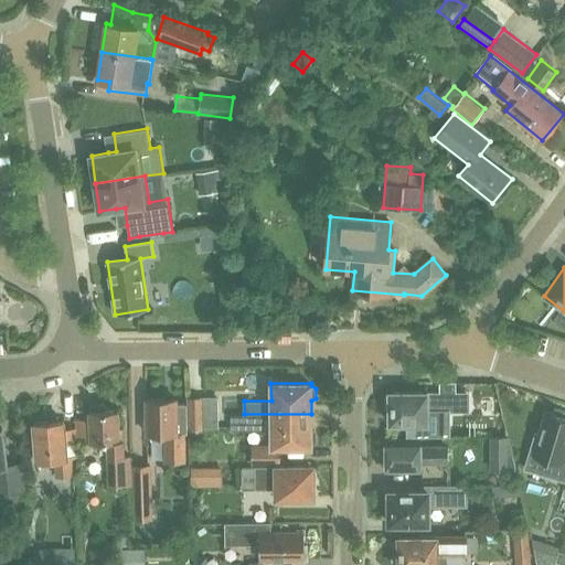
[(457,392),(428,392),(428,391),(388,391),(388,394),(384,397),(384,407),(388,409),(390,423),(428,423),(428,412),(457,412),(468,412),(468,394),(457,394),(457,392)]
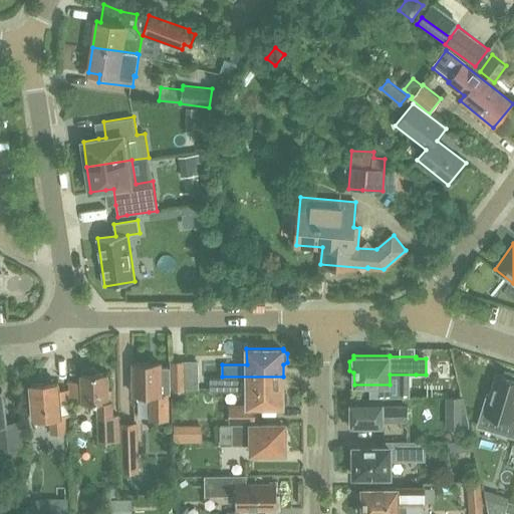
[(162,392),(161,362),(133,362),(133,395),(150,395),(150,407),(169,407),(169,392),(162,392)]
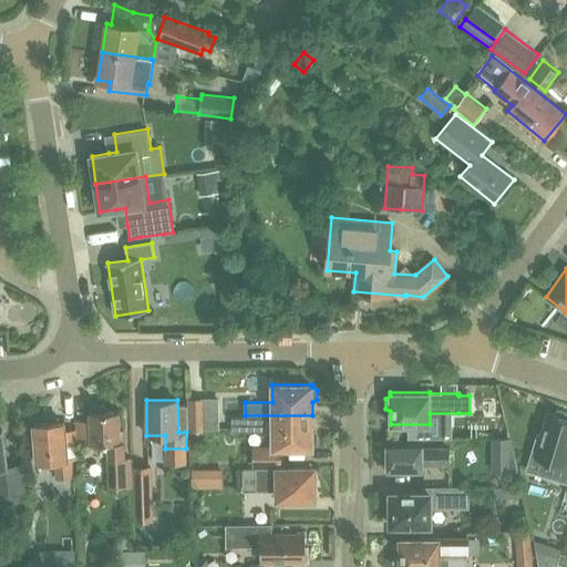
[(205,400),(188,400),(189,434),(205,434),(205,400)]
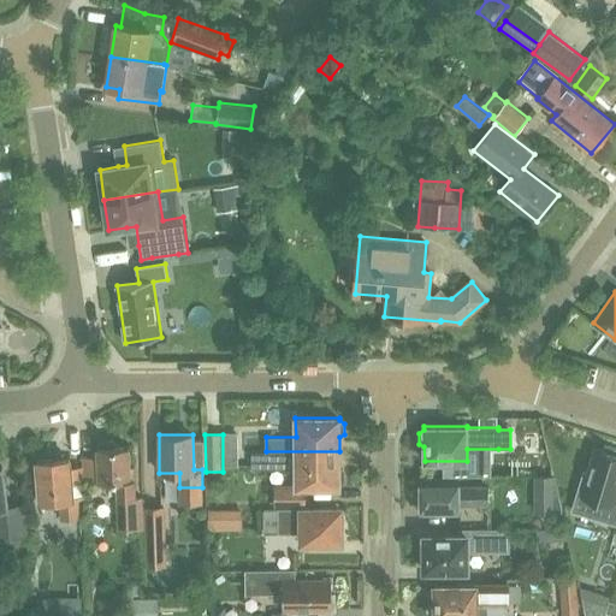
[(584,472),(578,490),(582,491),(581,496),(600,502),(596,519),(615,525),(615,496),(615,448),(604,445),(603,449),(596,448),(588,473),(584,472)]
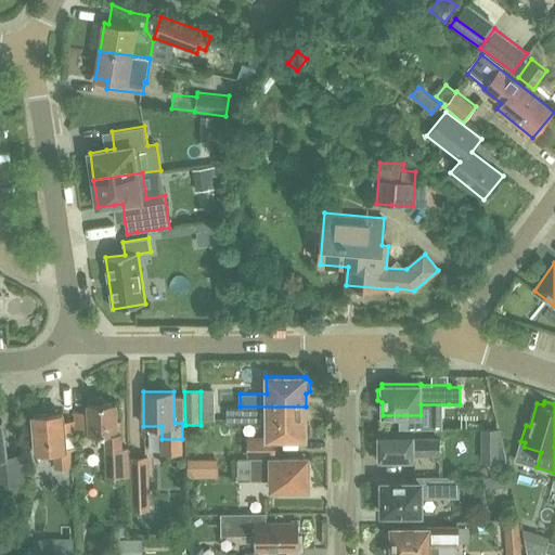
[(75,420),(76,434),(104,433),(106,477),(130,476),(129,447),(123,447),(121,420),(117,420),(117,402),(88,403),(88,411),(74,411),(75,420)]
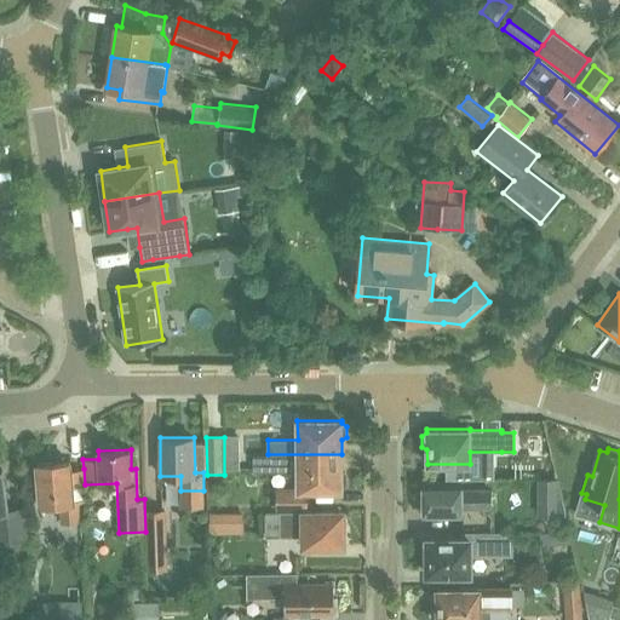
[(287,507),(308,507),(309,491),(342,489),(342,486),(346,483),(346,472),(342,469),(342,454),(268,454),(253,455),(253,471),(298,472),(298,487),(276,487),(276,509),(287,509),(287,507)]
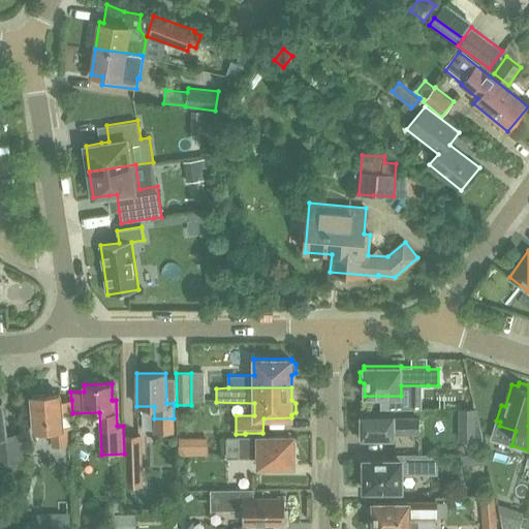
[(71,400),(61,401),(60,393),(31,396),(34,431),(51,429),(52,446),(69,444),(68,428),(73,427),(72,413),(71,400)]
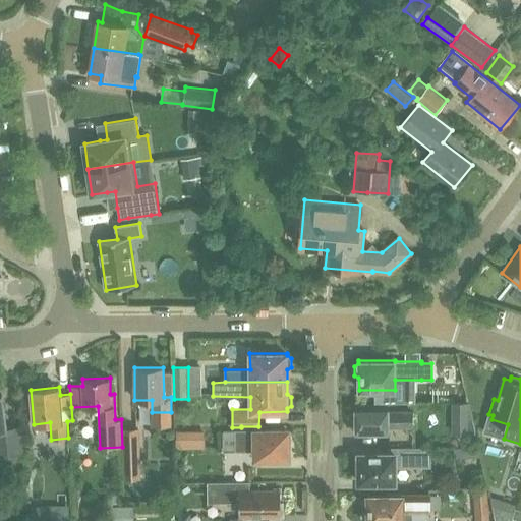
[(7,427),(2,394),(0,394),(0,457),(24,454),(20,425),(7,427)]
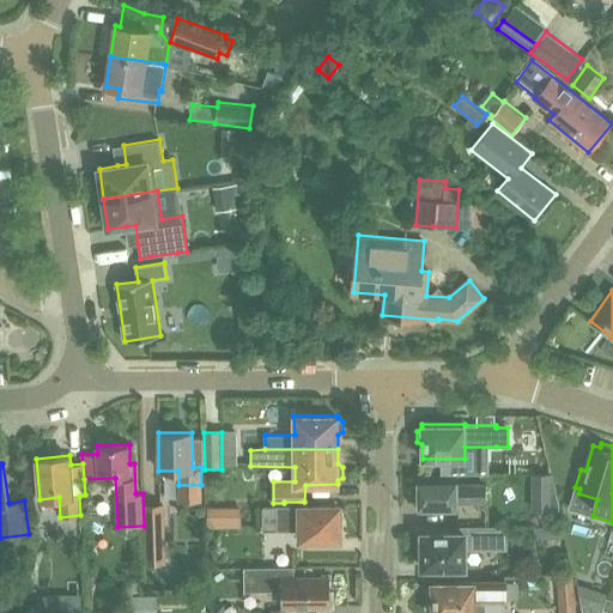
[(532,474),(532,491),(552,491),(552,474),(532,474)]
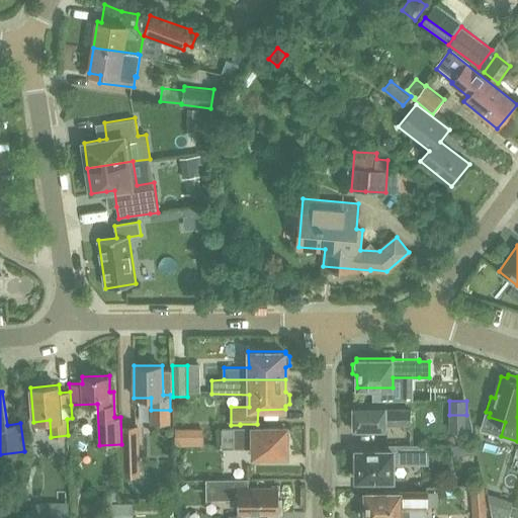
[(411,425),(411,408),(385,407),(385,403),(354,403),(354,431),(385,431),(385,425),(411,425)]
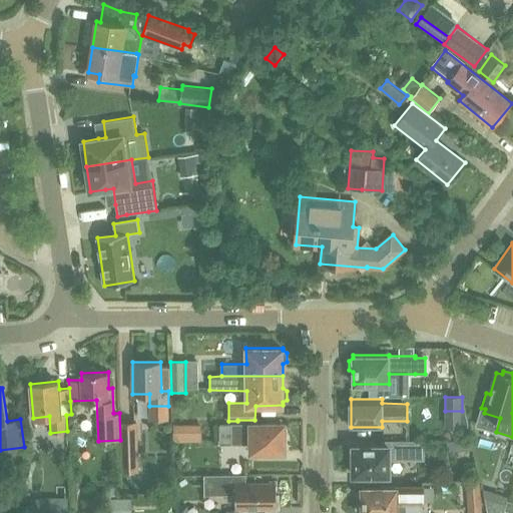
[(237,420),(237,421),(237,423),(219,423),(219,444),(250,444),(250,452),(285,452),(285,423),(254,423),(254,420),(237,420)]
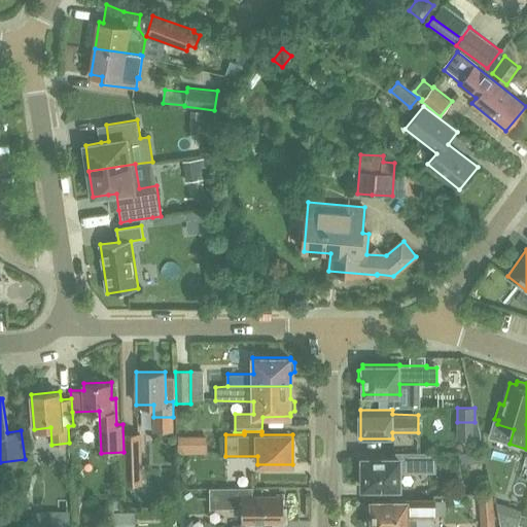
[(139,459),(138,433),(125,434),(126,483),(139,483),(139,459)]
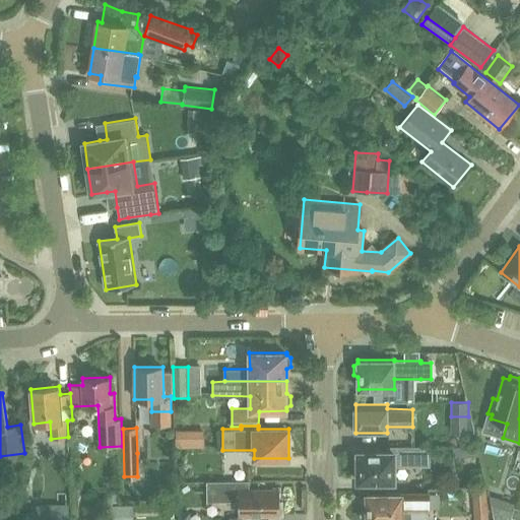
[(184,435),(184,448),(213,448),(213,436),(184,435)]
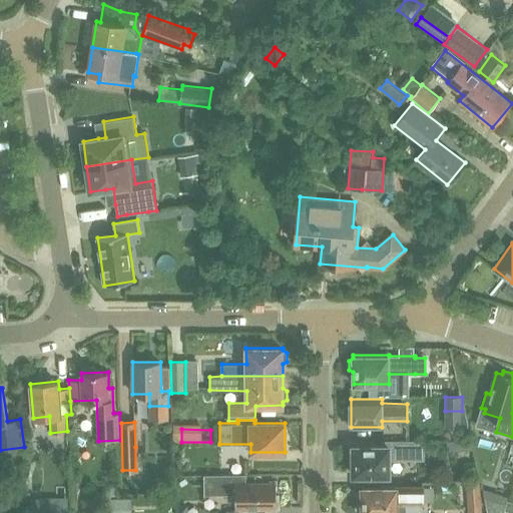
[(353,475),(390,475),(390,460),(424,460),(424,440),(389,440),(389,445),(353,445),(353,475)]
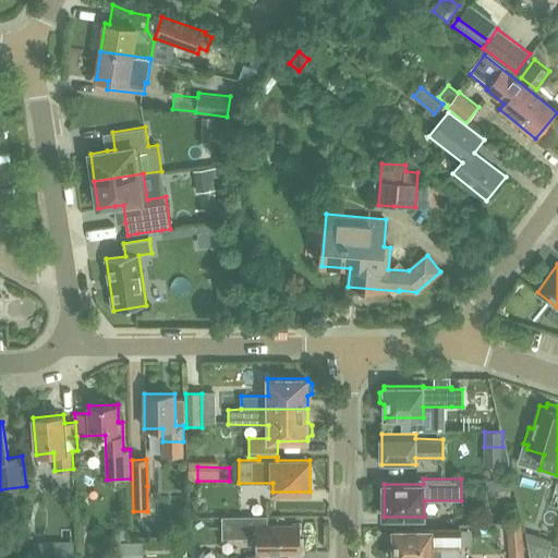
[(268,524),(267,516),(222,517),(222,538),(256,537),(256,554),(246,555),(245,557),(270,557),(271,556),(279,556),(279,554),(279,553),(289,553),(289,556),(302,556),(302,554),(304,554),(304,537),(301,537),(301,532),(302,532),(301,522),(292,522),(292,524),(268,524)]
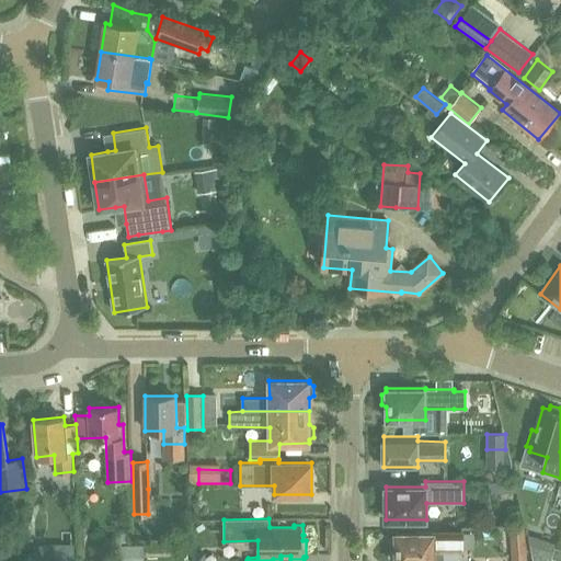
[(129,541),(127,526),(115,527),(116,542),(129,541)]
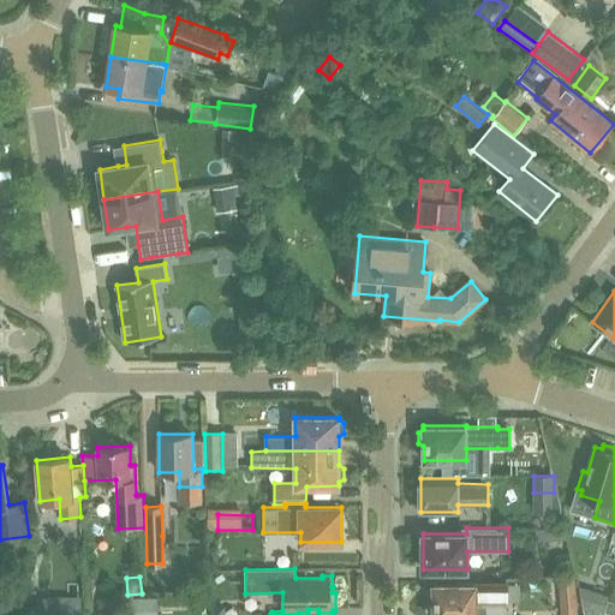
[(560,601),(577,601),(575,577),(559,577),(560,601)]
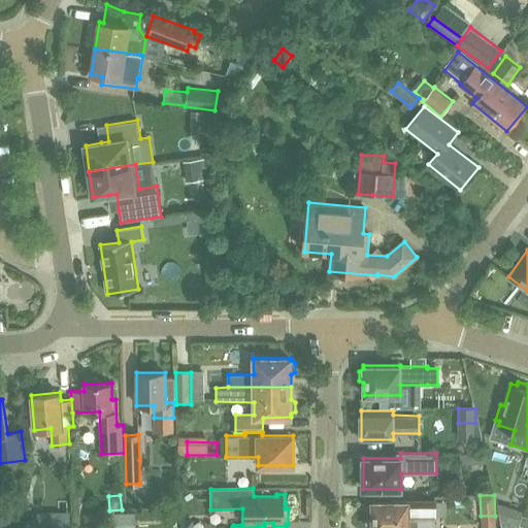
[(436,513),(436,499),(393,500),(393,501),(373,501),(373,504),(369,504),(368,527),(407,527),(407,507),(415,507),(415,514),(436,513)]
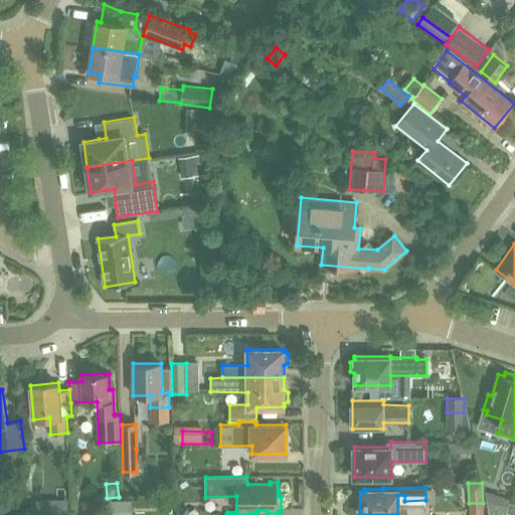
[(108,514),(132,514),(132,500),(108,500),(108,514)]
